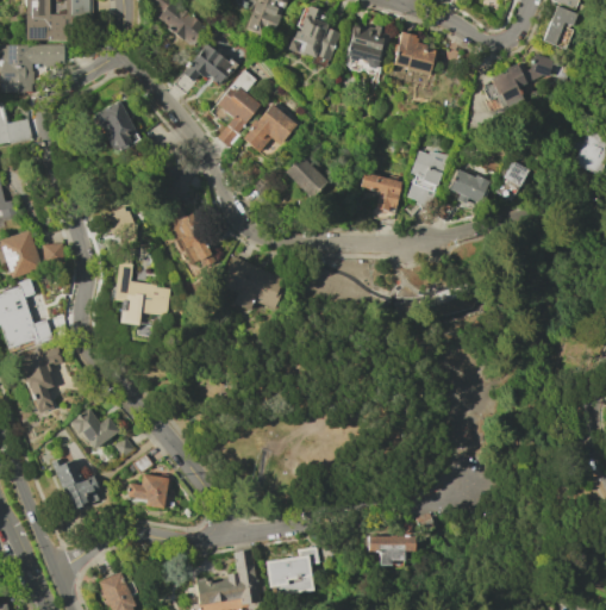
[(91,0),(91,19),(76,20),(77,38),(27,39),(26,0),(91,0)]
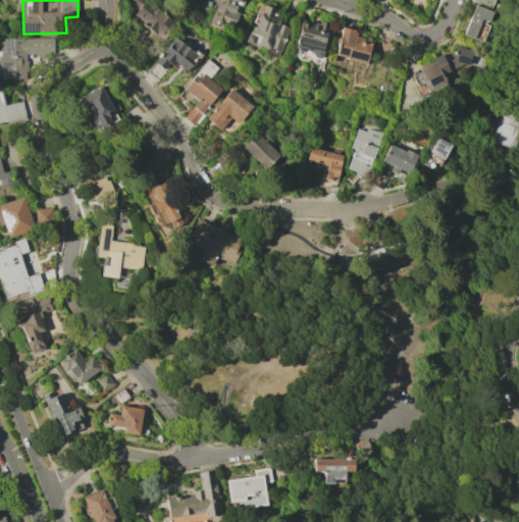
[(149,0),(178,23),(167,39),(158,32),(157,34),(145,23),(146,22),(137,14),(142,8),(132,0),(149,0)]
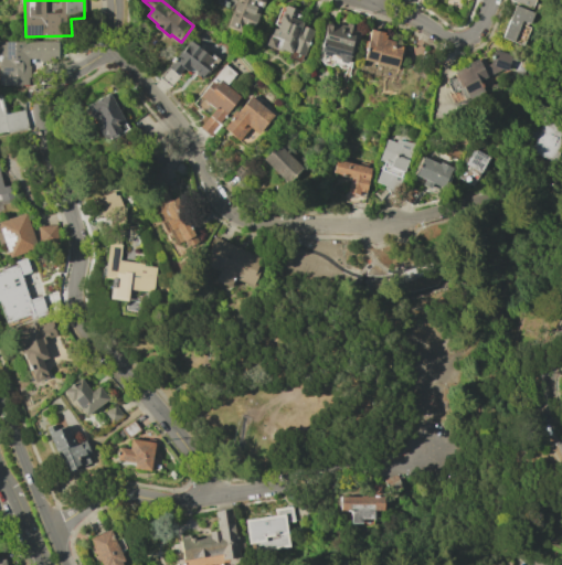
[(266,0),(263,9),(258,8),(256,12),(260,14),(253,31),(245,29),(244,33),(228,27),(239,0),(266,0)]
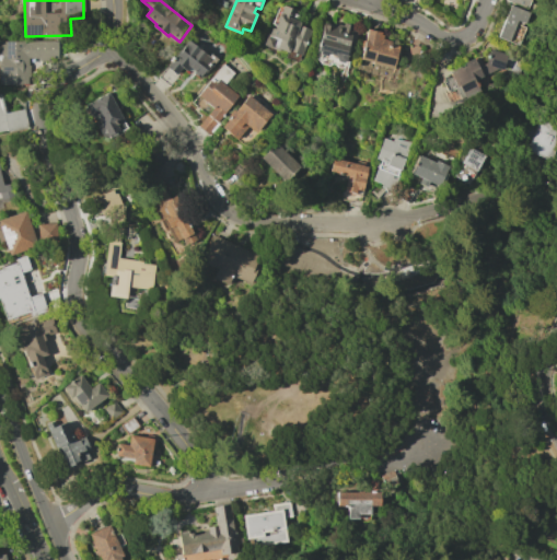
[(269,33),(271,33),(274,28),(276,30),(286,6),(298,10),(297,14),(303,16),(300,25),(313,30),(302,56),(291,51),(290,53),(281,49),(281,51),(265,45),(269,33)]
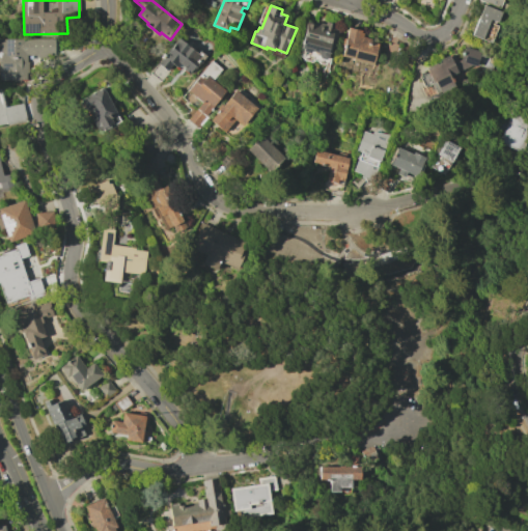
[(485,5),(503,11),(499,22),(498,22),(497,25),(500,26),(493,43),(474,35),(485,5)]
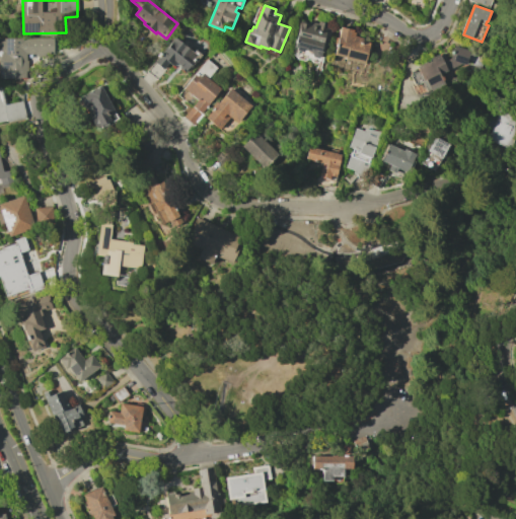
[(297,56),(294,55),(303,19),(320,23),(320,21),(329,23),(322,52),(323,53),(322,58),(317,63),(314,63),(312,60),(309,59),(306,61),(299,60),(297,56)]
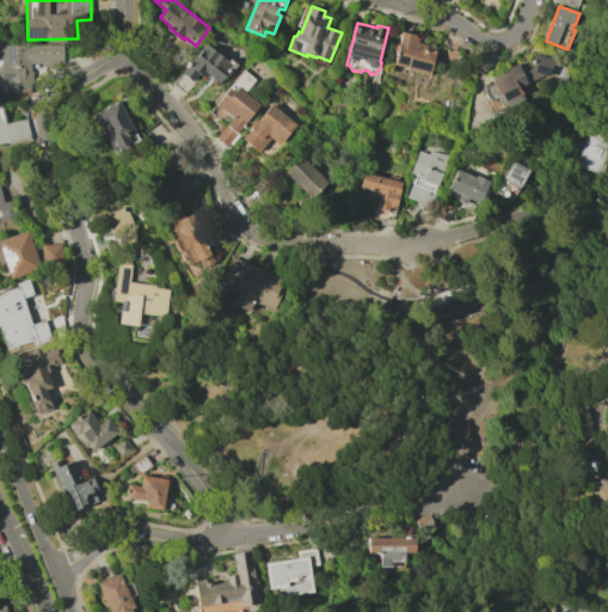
[(398,55),(395,54),(397,51),(395,51),(397,44),(400,44),(404,31),(418,35),(417,38),(421,38),(419,42),(429,44),(428,49),(437,51),(431,75),(430,75),(429,80),(411,77),(411,79),(404,77),(403,79),(394,77),(395,74),(393,73),(398,55)]
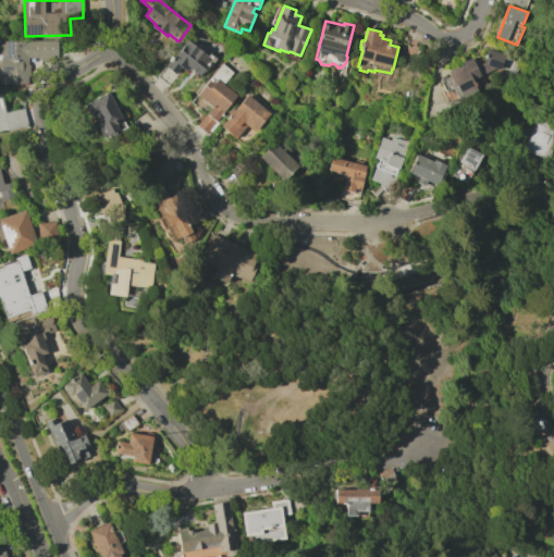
[(174,57),(175,58),(189,40),(210,56),(212,53),(219,59),(211,67),(209,66),(201,75),(200,75),(199,76),(196,74),(197,72),(191,66),(187,70),(183,66),(176,74),(167,66),(174,57)]
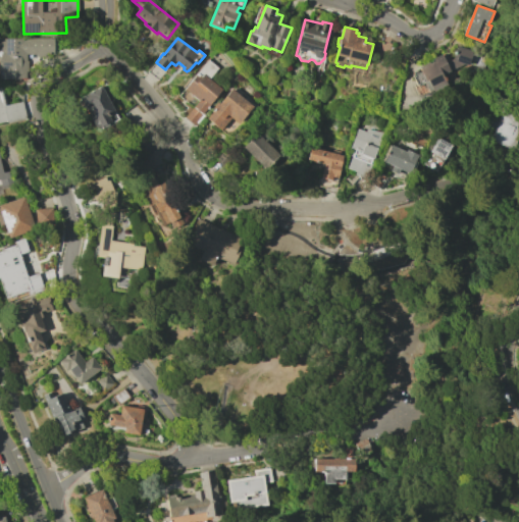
[(2,39),(56,39),(56,53),(29,53),(29,79),(5,79),(5,69),(2,69),(2,39)]
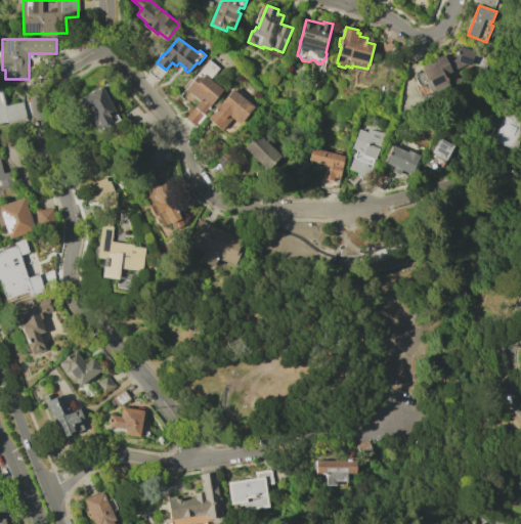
[(424,66),(423,64),(436,58),(437,59),(445,55),(448,62),(456,59),(458,54),(457,53),(457,51),(458,51),(460,46),(476,51),(472,66),(468,64),(445,75),(446,78),(447,77),(449,80),(448,81),(450,86),(437,92),(436,90),(432,92),(428,82),(429,82),(422,67),(424,66)]
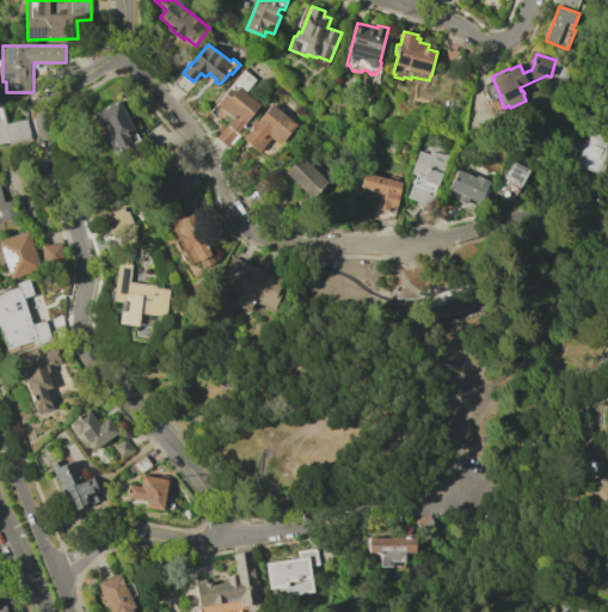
[(245,69),(258,79),(246,92),(262,104),(229,146),(220,138),(235,117),(219,104),(245,69)]
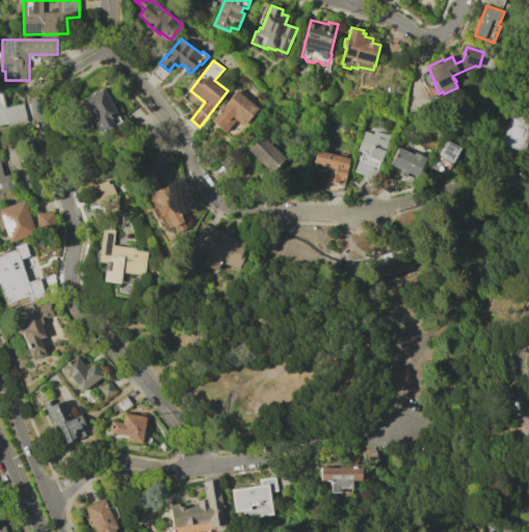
[(105,86),(120,114),(112,117),(116,126),(101,133),(89,110),(88,111),(82,99),(105,86)]
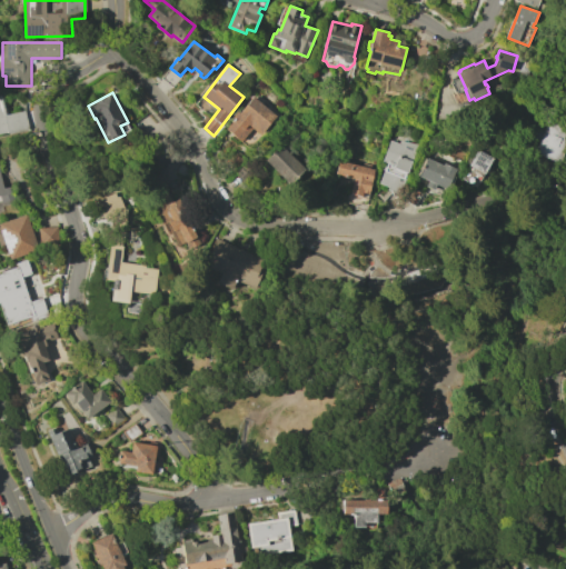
[(0,96),(3,96),(7,115),(27,110),(30,129),(0,135),(0,96)]
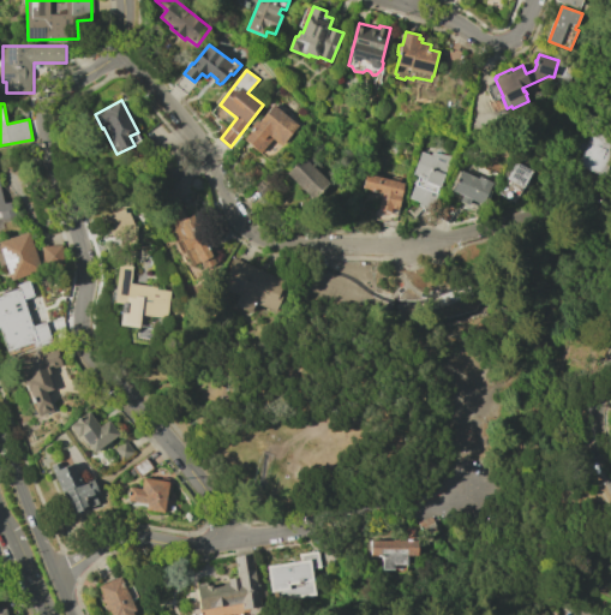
[(253,131),(251,129),(258,120),(261,123),(276,105),(299,125),(282,144),(275,138),(262,153),(246,139),(253,131)]
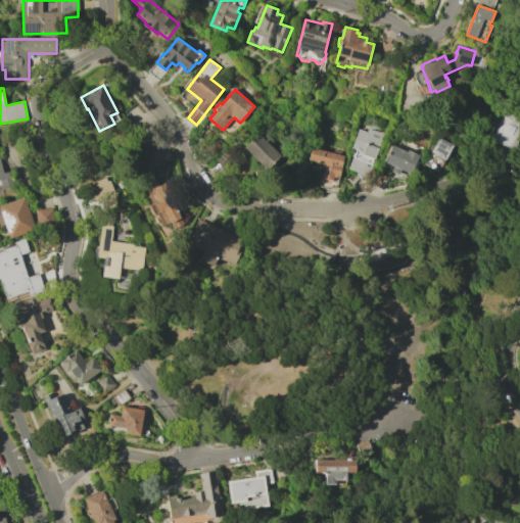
[(495,117),(503,121),(508,109),(519,114),(519,141),(516,150),(493,140),(499,129),(492,126),(495,117)]
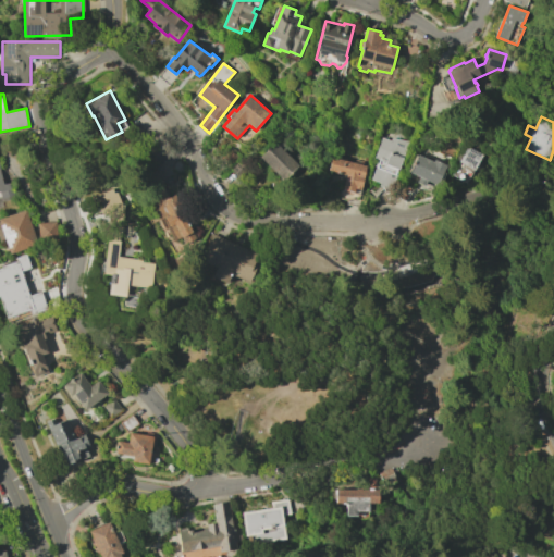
[(380,159),(376,158),(384,137),(392,140),(393,138),(410,140),(391,190),(380,185),(381,183),(371,178),(380,159)]
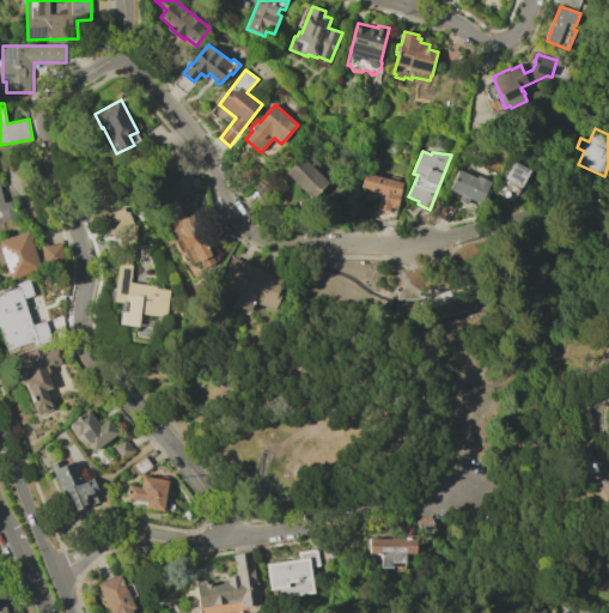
[(303,156),(329,182),(314,198),(287,173),(303,156)]
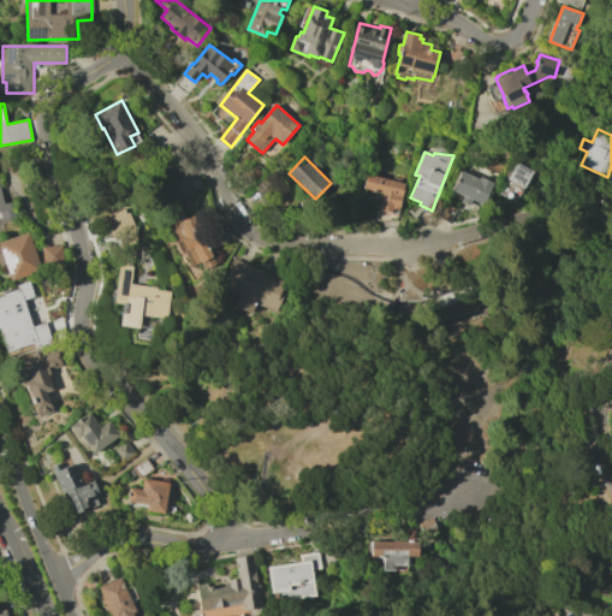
[(518,163),(534,171),(517,202),(501,194),(518,163)]
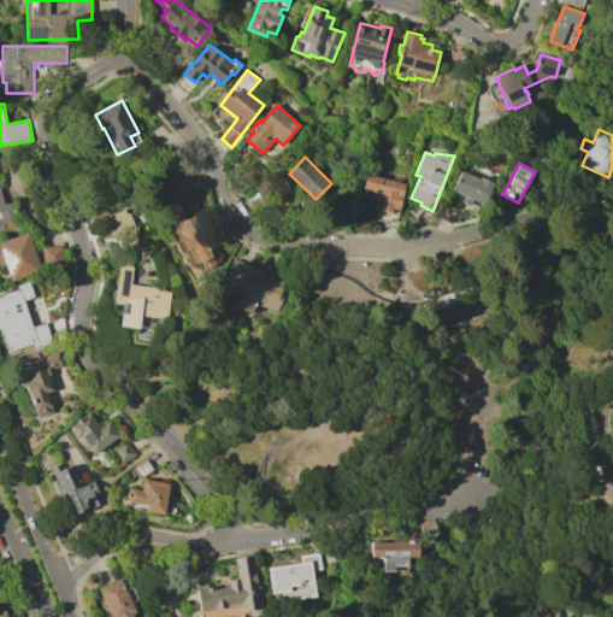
[(464,171),(482,180),(483,177),(495,183),(485,205),(473,200),(471,205),(464,201),(466,197),(455,191),(464,171)]
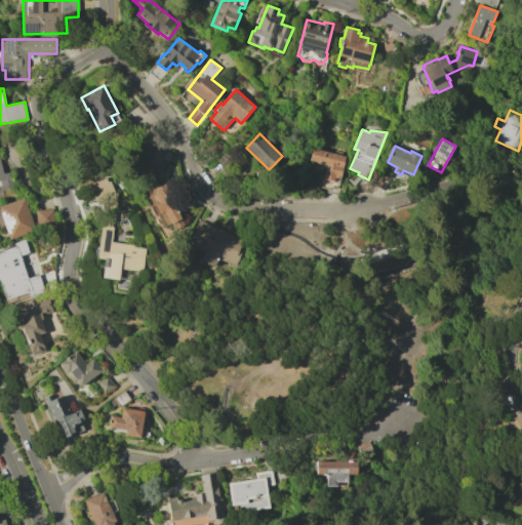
[(314,148),(347,156),(340,178),(335,176),(334,180),(324,178),(327,164),(312,160),(314,148)]
